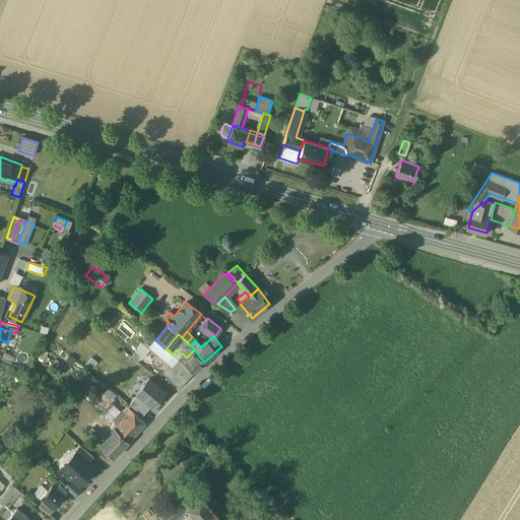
[(192,337),(187,342),(190,345),(195,340),(192,337)]
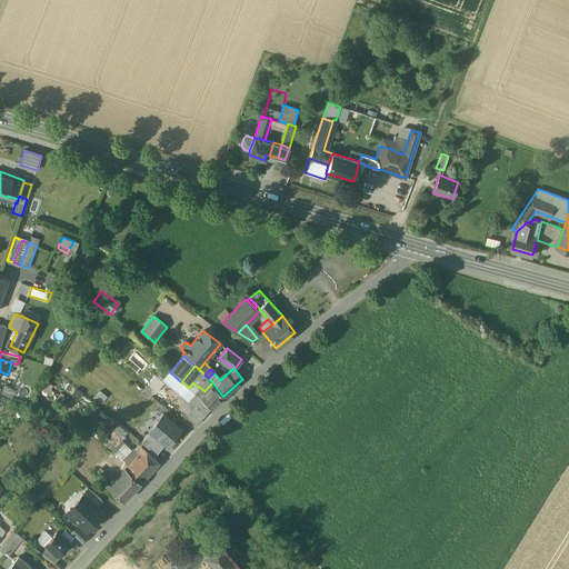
[(205,391),(200,397),(212,407),(222,396),(212,382),(205,391)]
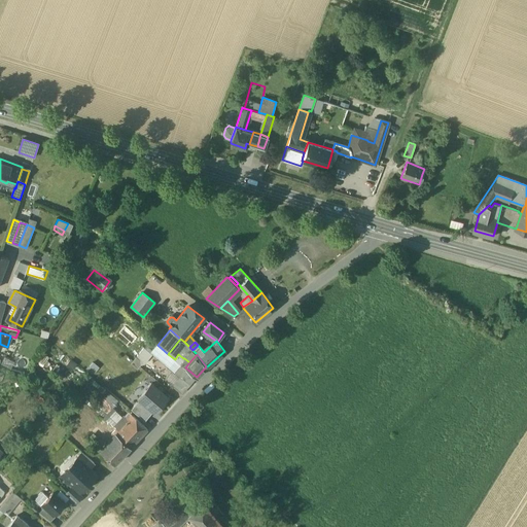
[(4,356),(3,364),(13,366),(15,358),(4,356)]
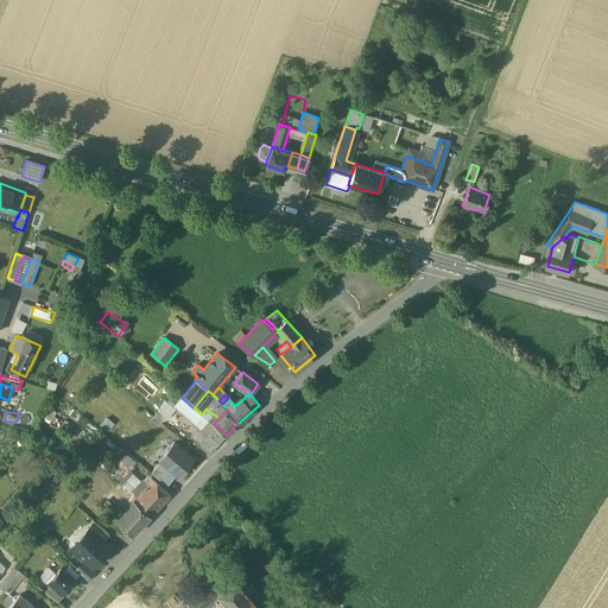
[(219,418),(213,413),(211,413),(208,419),(214,424),(219,418)]
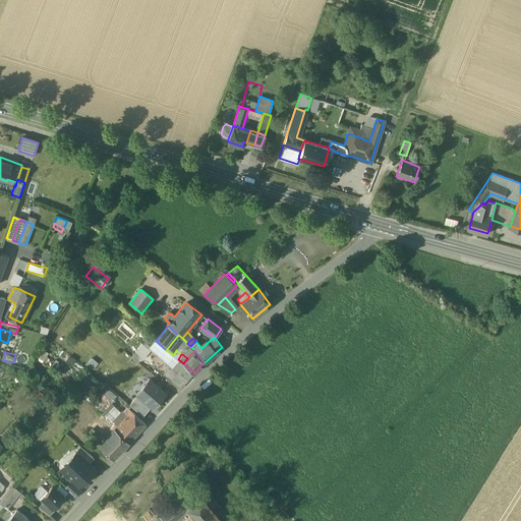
[(171,381),(180,389),(188,381),(179,372),(171,381)]
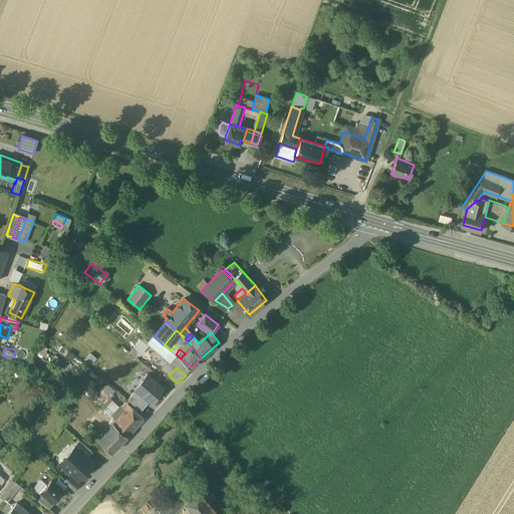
[(163,388),(148,374),(136,389),(150,401),(151,402),(163,388)]
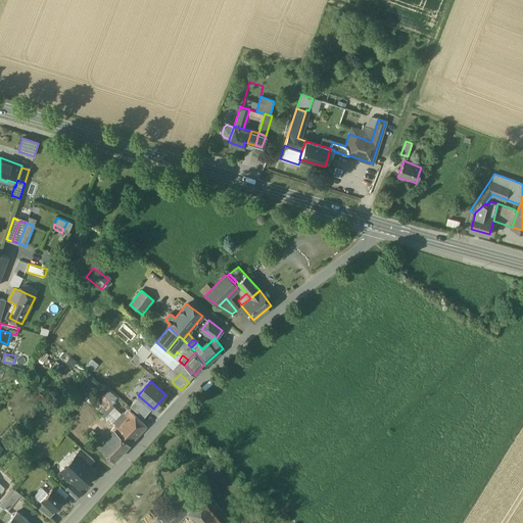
[(152,408),(138,395),(130,407),(143,418),(152,408)]
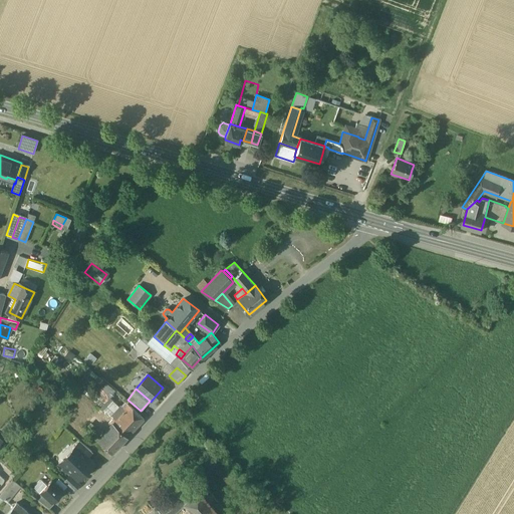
[(110,397),(101,406),(110,414),(118,404),(110,397)]
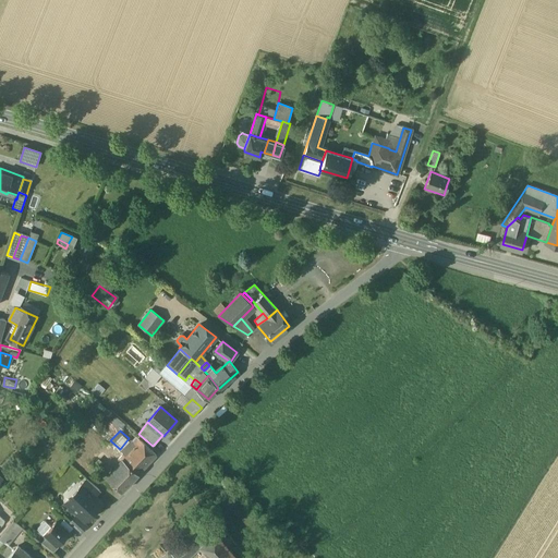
[(129,452),(123,459),(137,473),(156,455),(141,440),(135,446),(129,452)]
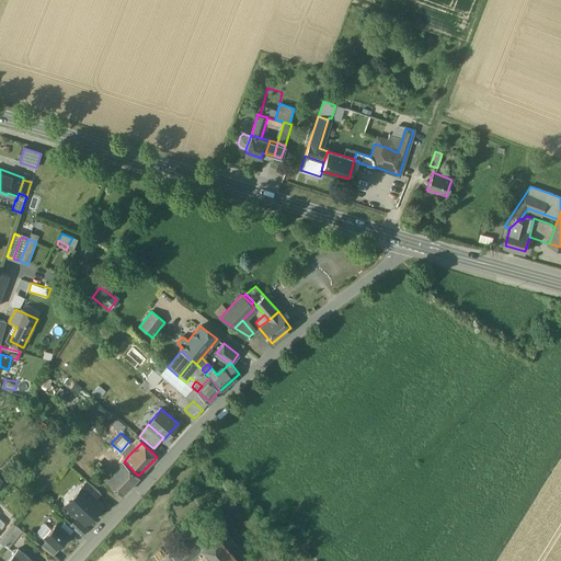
[(136,448),(132,443),(124,450),(125,451),(129,455),(136,448)]
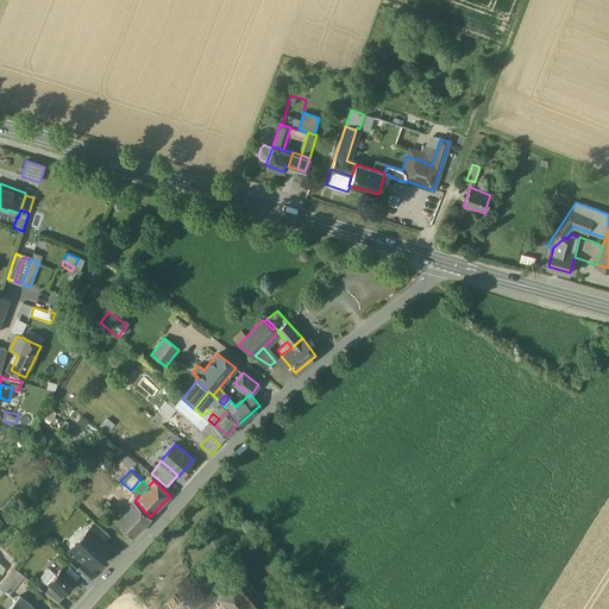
[(136,490),(130,496),(126,501),(130,504),(135,501),(140,494),(136,490)]
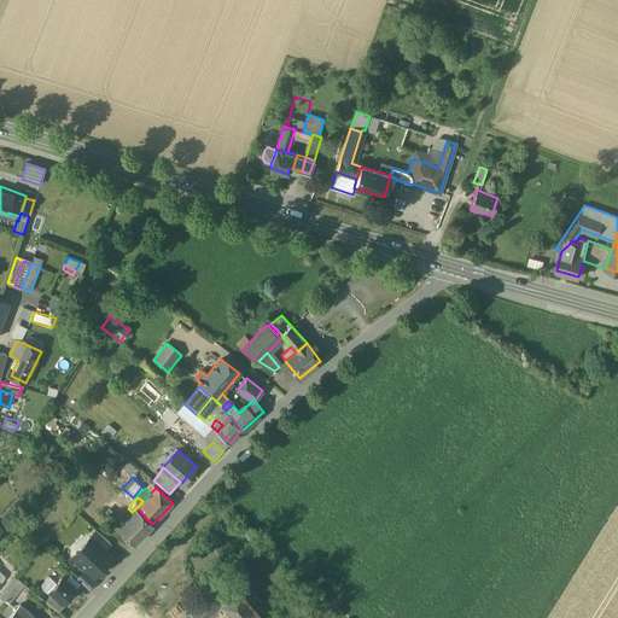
[(132,512),(117,528),(134,544),(152,524),(136,508),(132,512)]
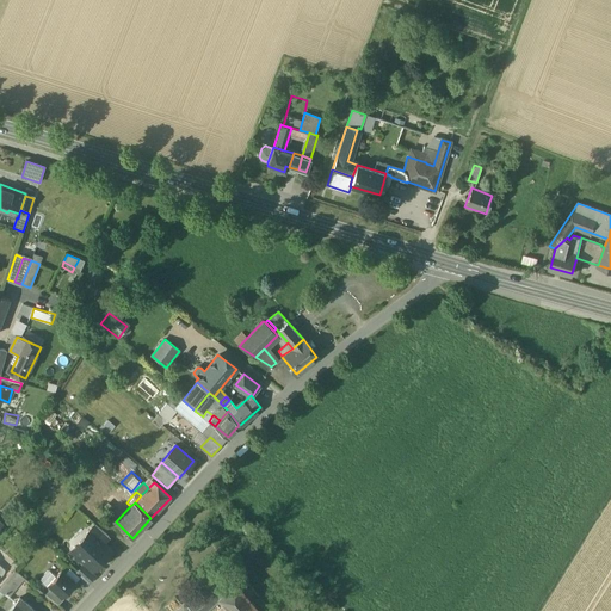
[(109,536),(94,523),(88,530),(90,532),(91,531),(103,543),(109,536)]
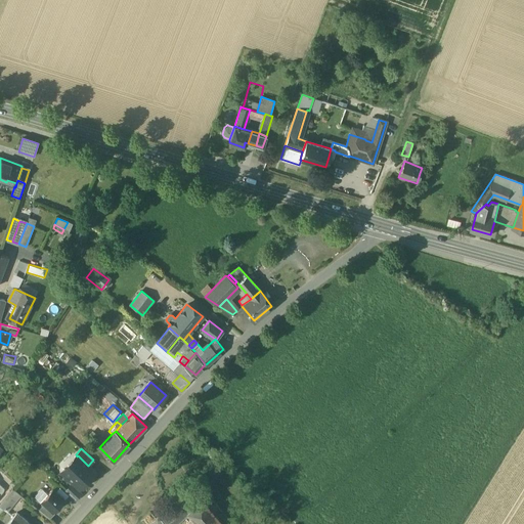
[(88,466),(78,455),(77,456),(62,472),(63,473),(64,477),(68,480),(71,480),(80,488),(95,472),(88,466)]
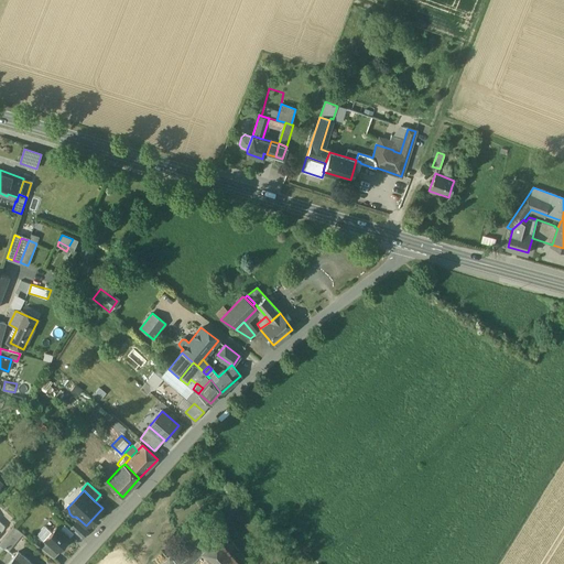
[(87,532),(76,522),(71,528),(82,538),(87,532)]
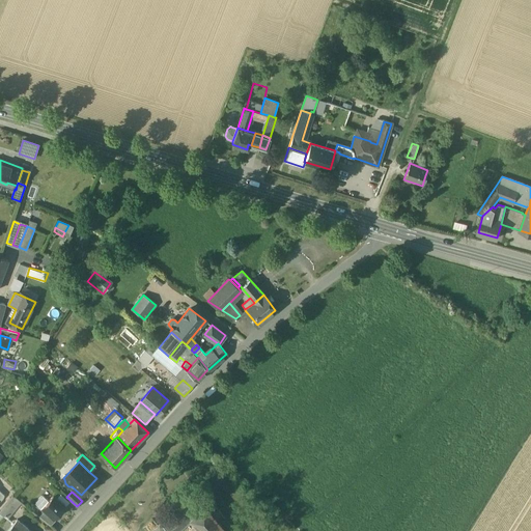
[(70,501),(60,493),(56,498),(65,506),(70,501)]
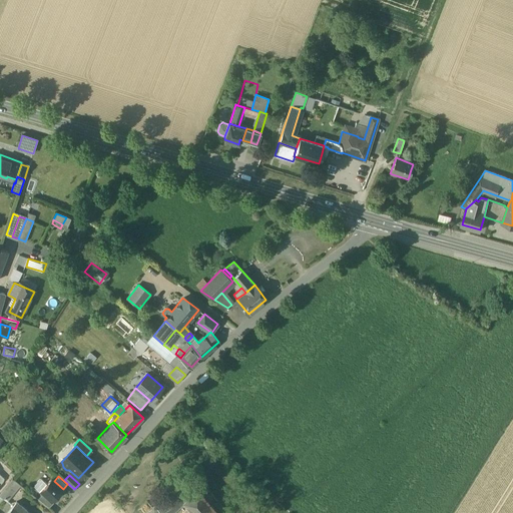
[(12,478),(0,493),(0,496),(3,499),(7,502),(20,485),(12,478)]
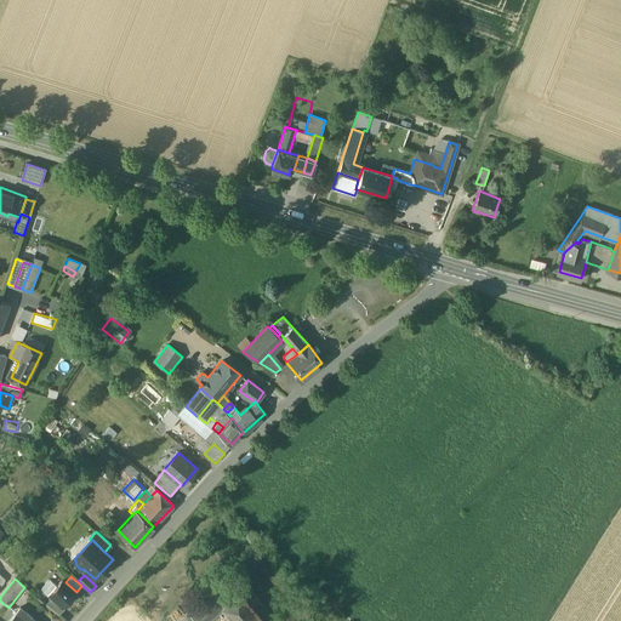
[(56,586),(49,593),(52,597),(63,607),(77,592),(66,582),(62,579),(56,586)]
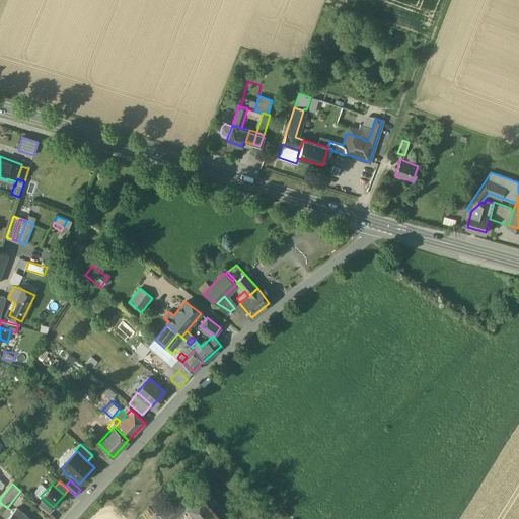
[(41,485),(34,491),(34,492),(39,496),(41,496),(47,490),(42,485),(41,485)]
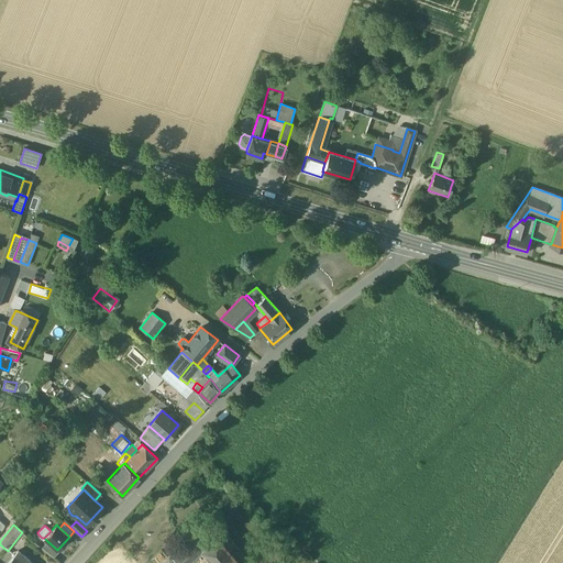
[(217,538),(207,526),(191,540),(201,551),(211,562),(227,562),(233,558),(217,538)]
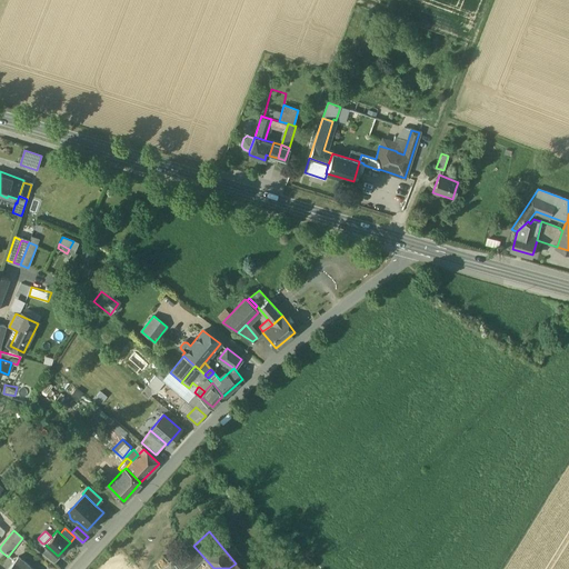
[(193,546),(167,568),(189,568),(203,557),(193,546)]
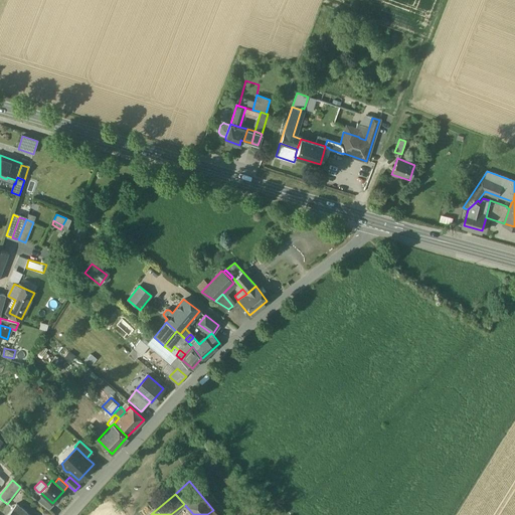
[(52,503),(43,495),(38,501),(49,509),(54,504),(52,503)]
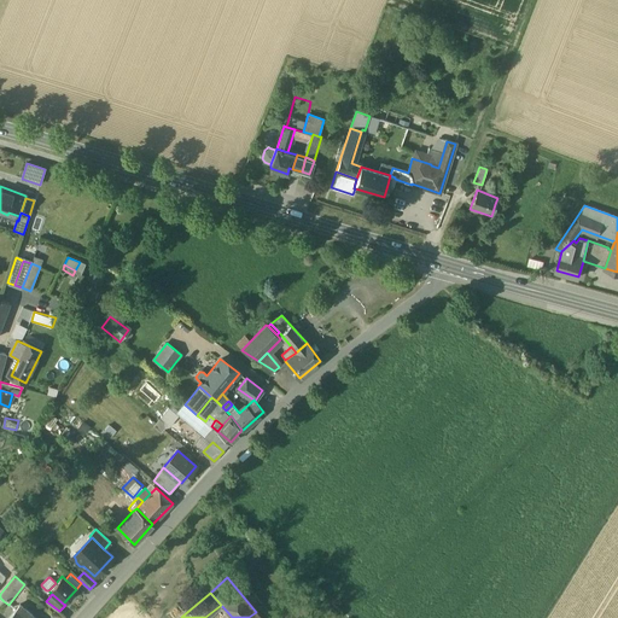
[(29,617),(33,614),(19,605),(7,617),(29,617)]
